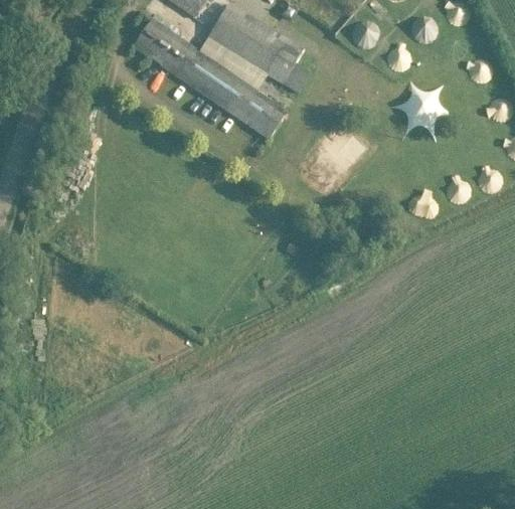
[(173,0),(195,15),(205,0),(173,0)]
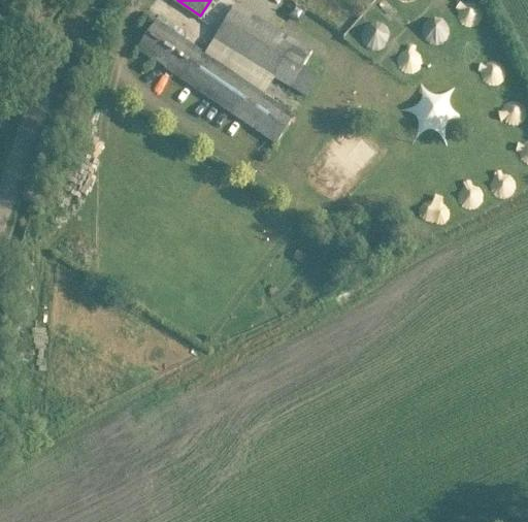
[(448,36),(443,13),(423,18),(427,40),(448,36)]
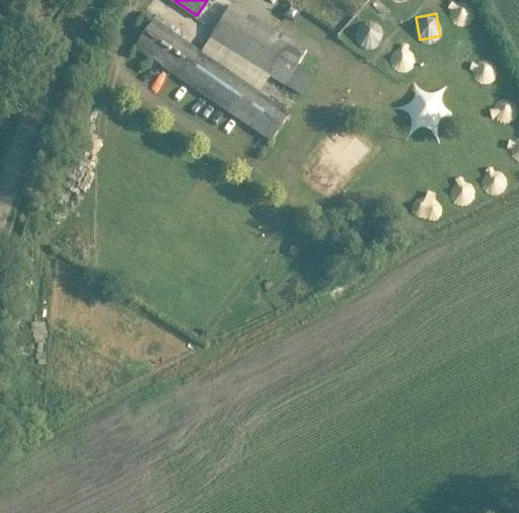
[(222,14),(210,37),(220,43),(233,50),(233,51),(243,57),(300,90),(311,72),(297,63),(306,48),(276,30),(269,42),(222,14)]
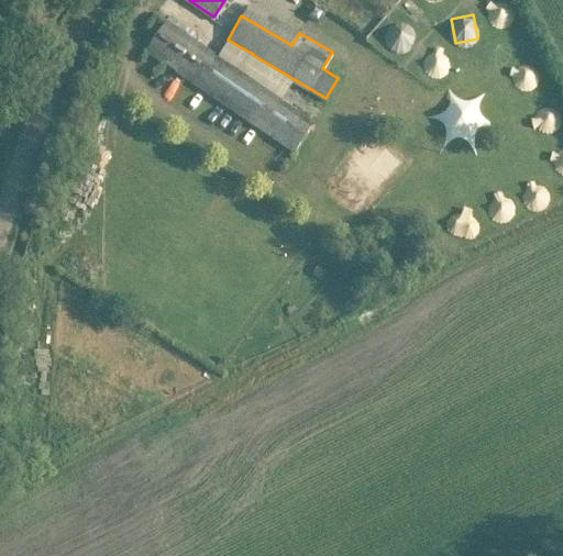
[(146,48),(165,60),(294,148),(313,120),(166,20),(146,48)]
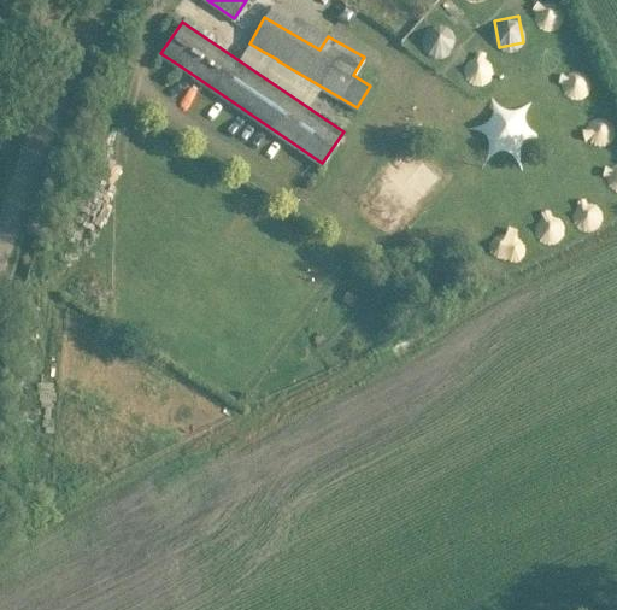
[(450,52),(453,29),(427,25),(423,48),(450,52)]
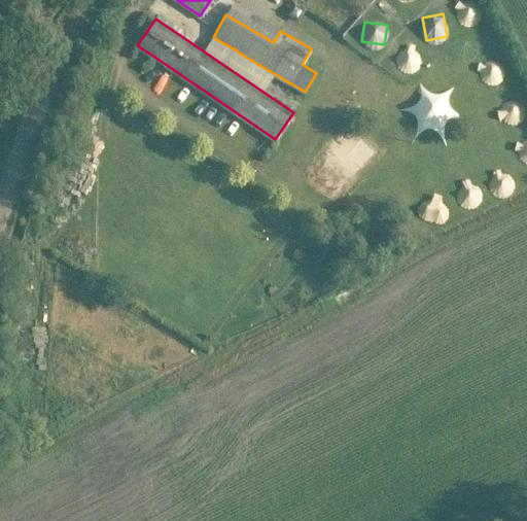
[(396,54),(400,66),(417,61),(413,48),(396,54)]
